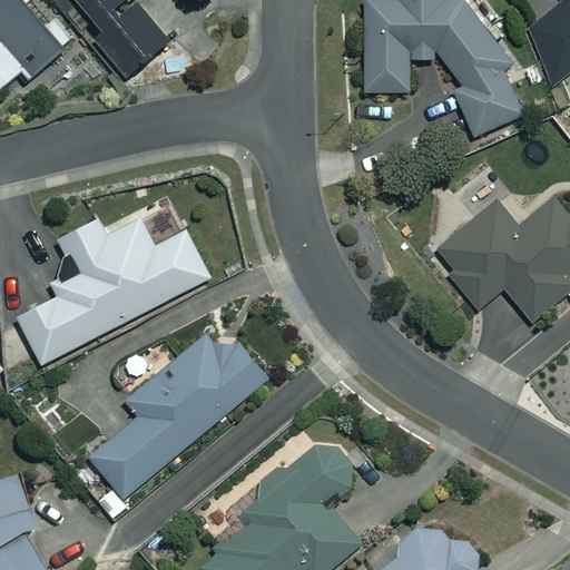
[(31,75),(74,40),(39,0),(0,0),(0,87),(25,67),(31,75)]
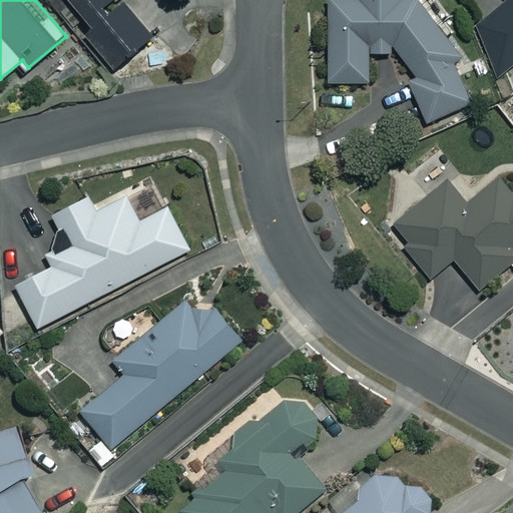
[(154,39),(122,0),(70,0),(91,25),(84,31),(114,70),(154,39)]
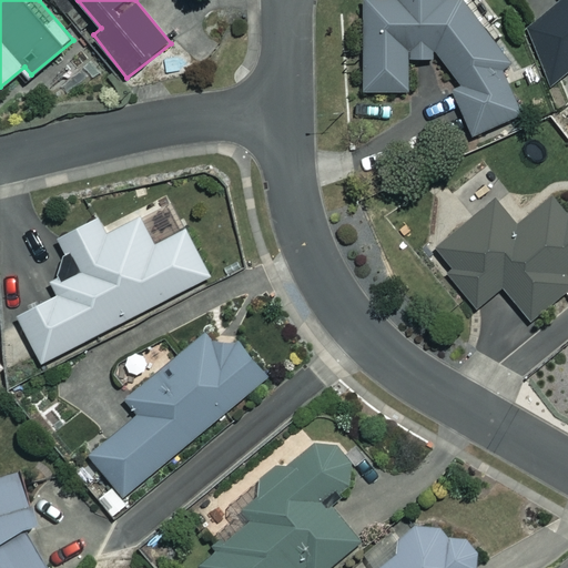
[(498,70),(504,67),(468,0),(363,0),(365,90),(408,89),(407,56),(439,51),(459,87),(450,92),(475,134),(520,109),(498,70)]
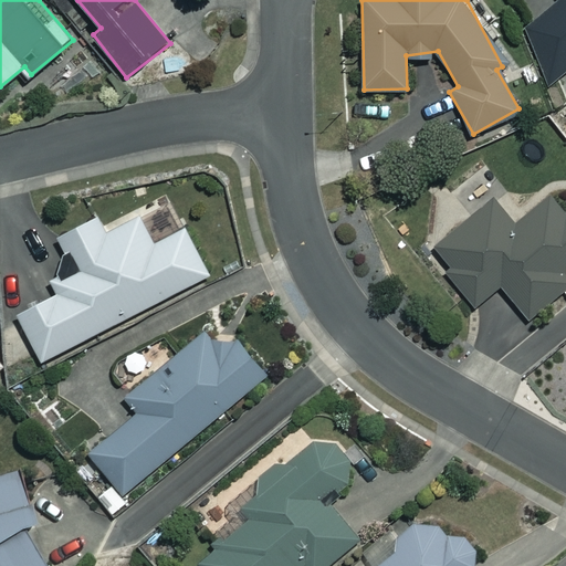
[(557,81),(565,74),(565,0),(561,0),(563,2),(532,25),(531,46),(557,81)]
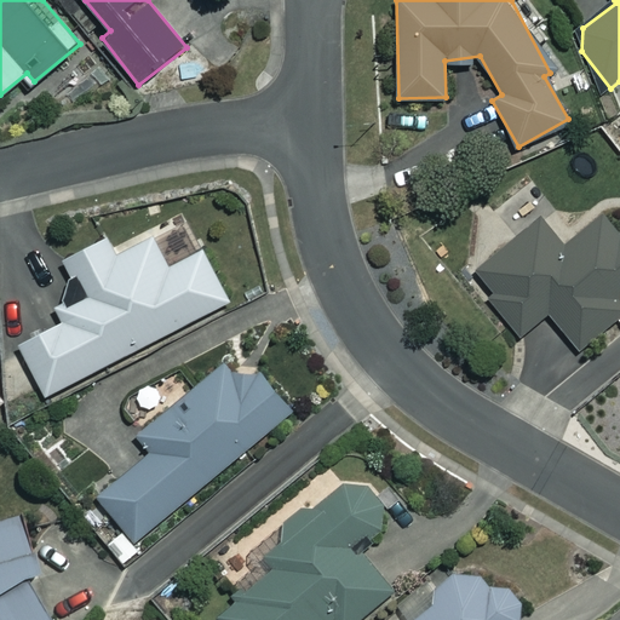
[(619,234),(619,236),(602,216),(564,248),(539,219),(470,279),(521,337),(547,314),(579,351),(619,315),(619,305),(615,300),(619,296),(619,234)]
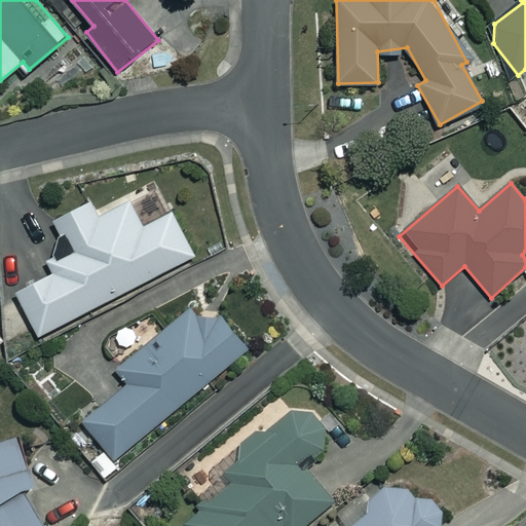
[(146,220),(134,195),(97,215),(88,198),(54,215),(73,250),(48,262),(52,270),(14,290),(38,335),(193,255),(170,208),(146,220)]
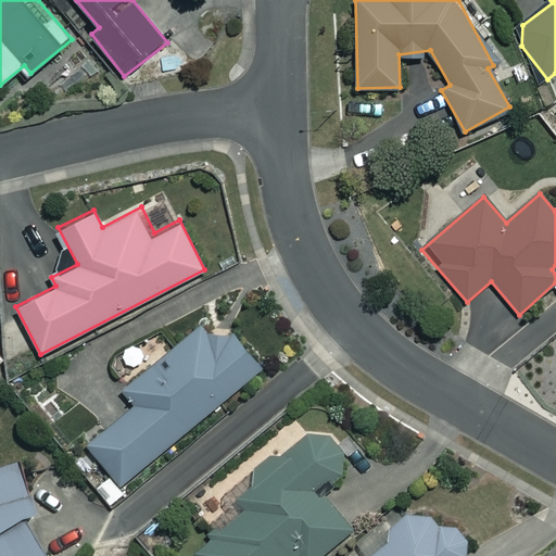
[(92,484),(110,506),(126,493),(118,483),(262,366),(224,328),(211,339),(199,327),(124,390),(136,404),(88,443),(109,470),(92,484)]
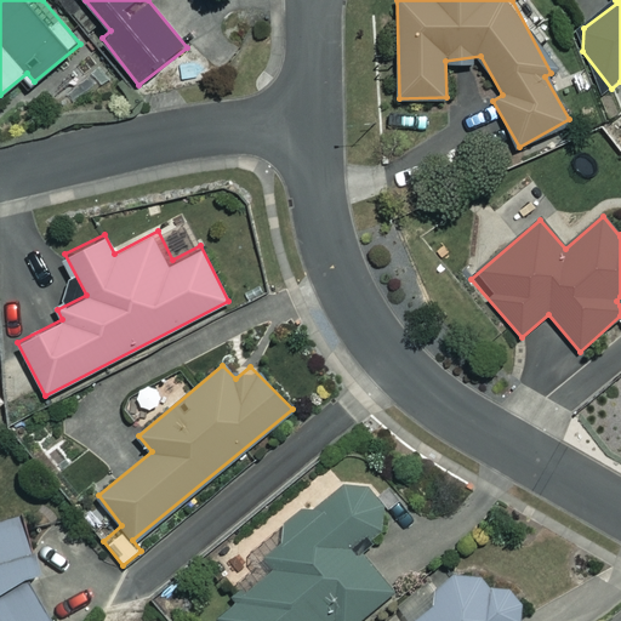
[(385,514),(352,476),(261,553),(272,567),(215,616),(218,620),(352,620),(391,588),(352,543),(385,514)]
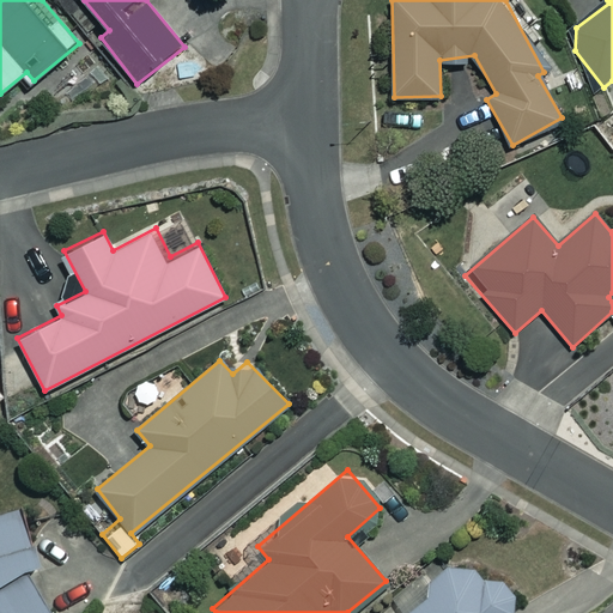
[(50,552),(23,511),(6,522),(0,513),(0,612),(54,612),(25,568),(50,552)]
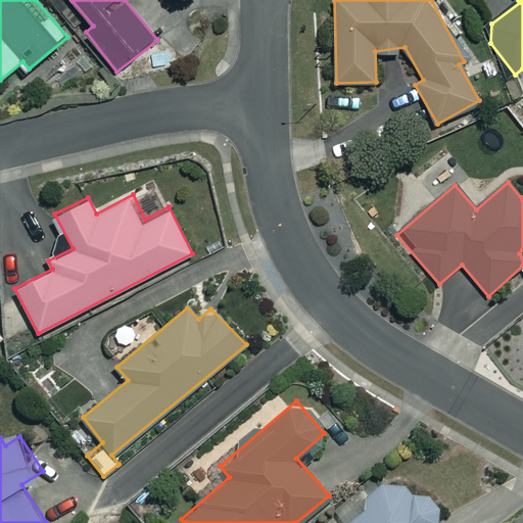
[(433,522),(399,475),(333,522),(433,522)]
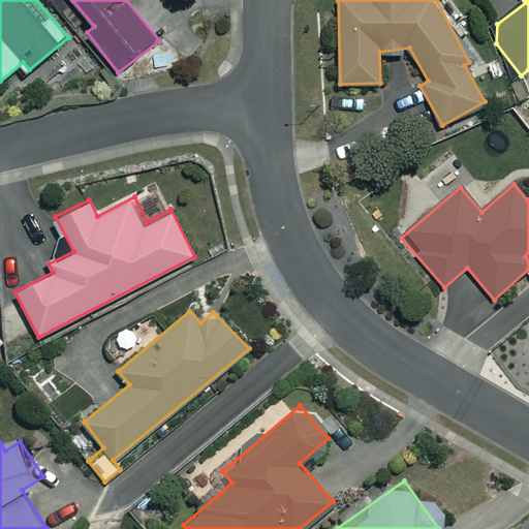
All buildings are outlined.
